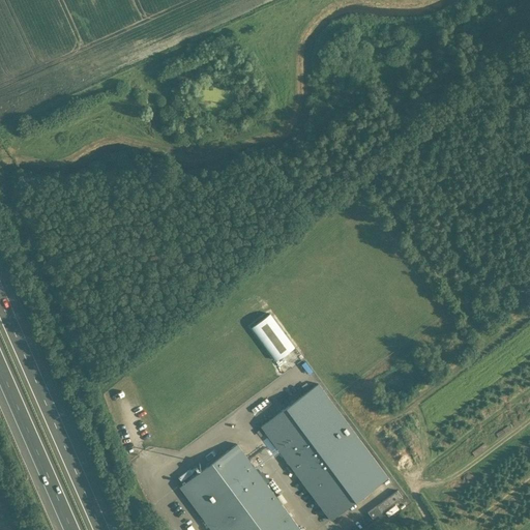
[(252,327),(276,360),(295,346),(271,313),(252,327)]
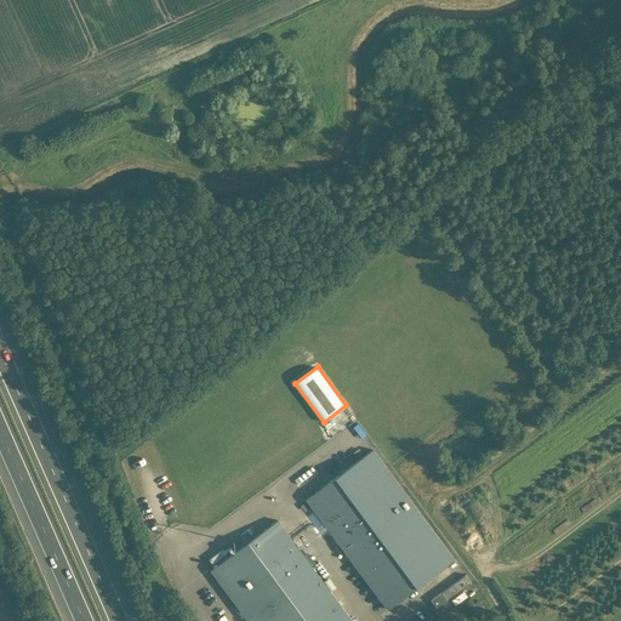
[(306,499),(387,609),(455,559),(372,449),(306,499)]
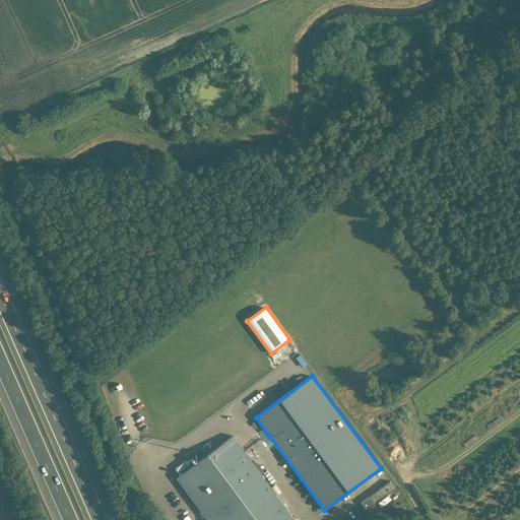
[(240,431),(235,434),(247,450),(251,447),(240,431)]
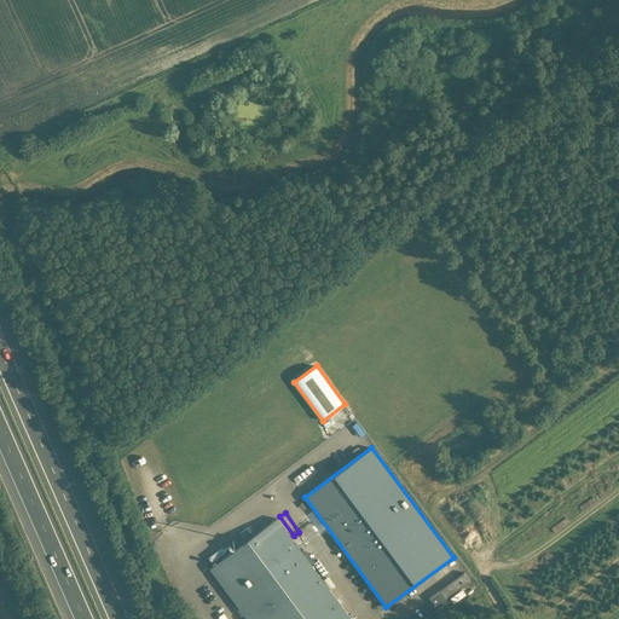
[(209,568),(247,618),(351,618),(277,519),(209,568)]
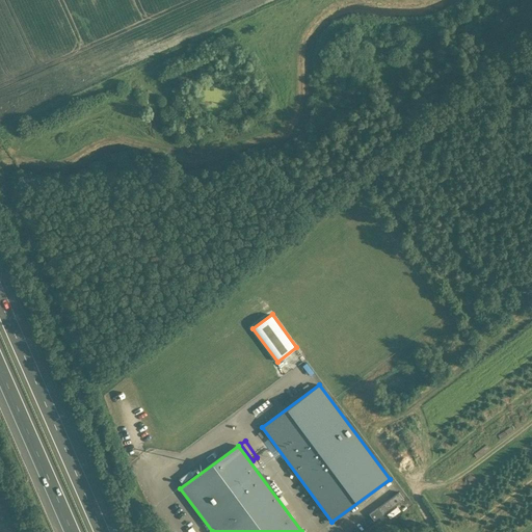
[(399,491),(377,507),(369,513),(374,520),(403,498),(399,491)]
